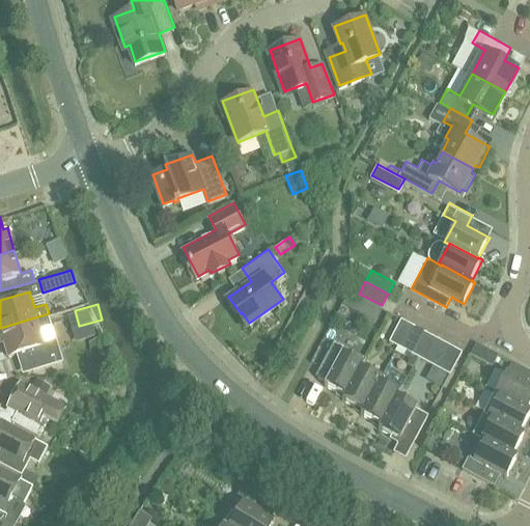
[(52,324),(49,313),(0,328),(0,333),(2,339),(4,339),(9,354),(45,342),(39,327),(52,324)]
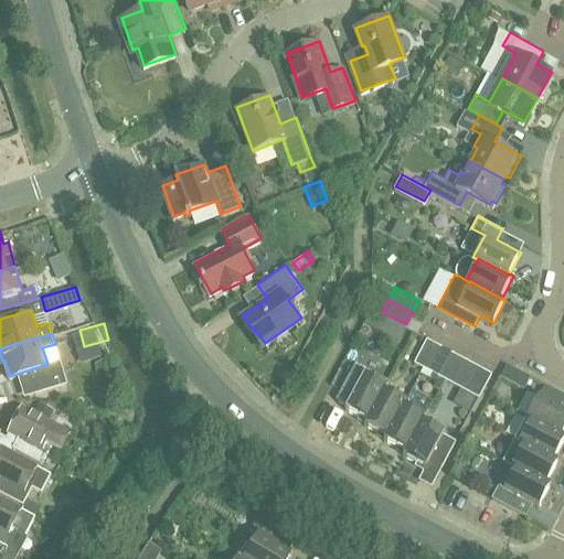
[(428,367),(442,343),(428,336),(415,359),(428,367)]
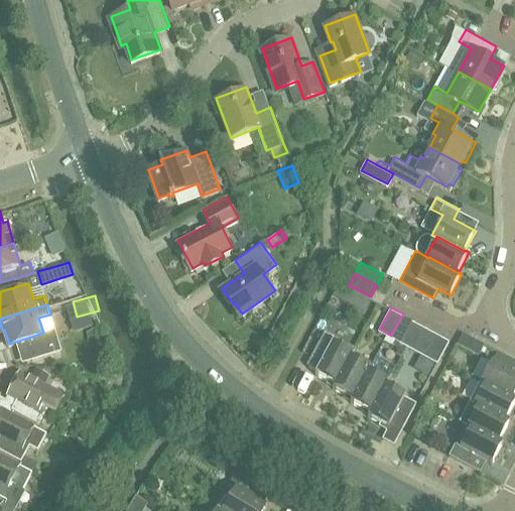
[(403,313),(391,336),(396,338),(403,342),(415,321),(403,313)]
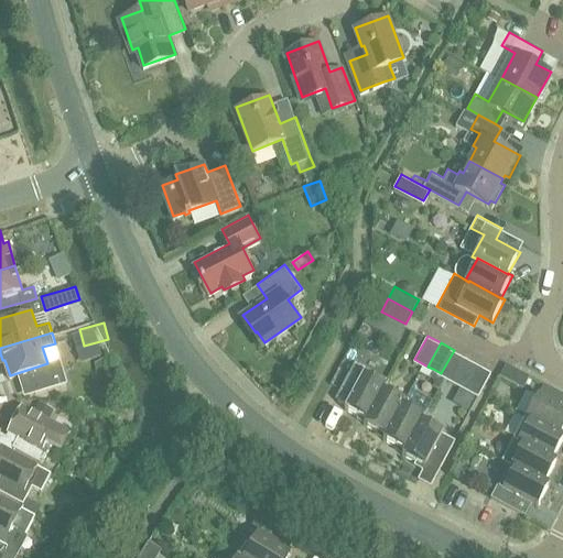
[(454,350),(441,373),(445,375),(454,380),(466,357),(454,350)]
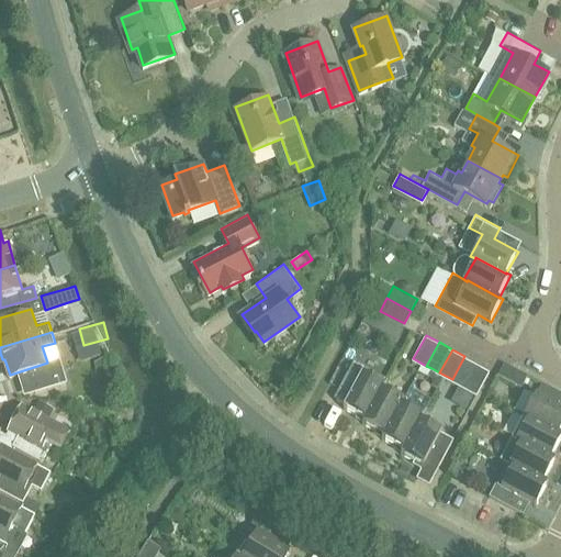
[(464,356),(452,379),(464,387),(478,363),(464,356)]
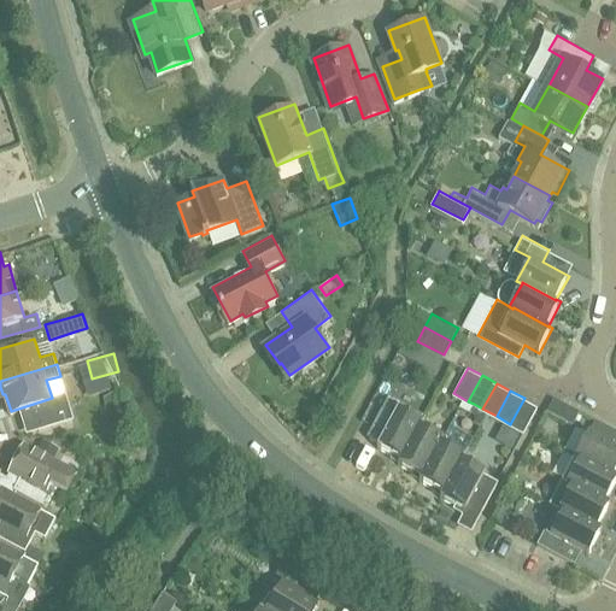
[(420,423),(421,424),(423,419),(399,406),(403,400),(389,393),(375,418),(388,426),(377,445),(400,457),(402,458),(420,423)]
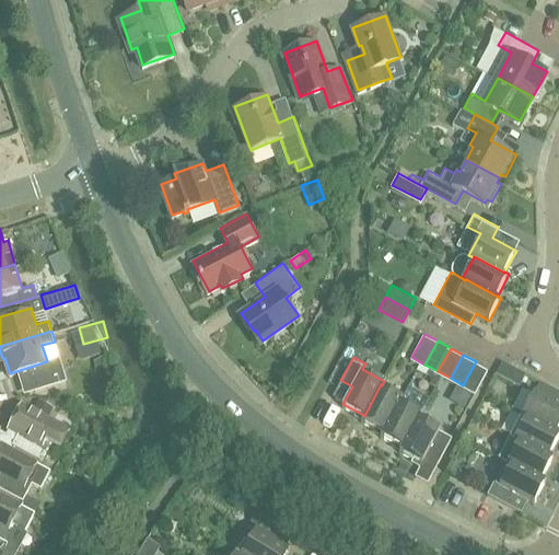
[(526,372),(504,360),(498,371),(520,384),(526,372)]
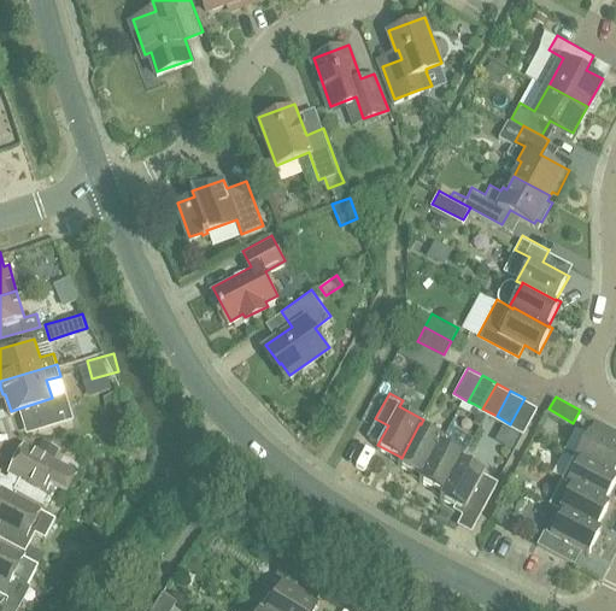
[(524,398),(510,424),(524,432),(539,406),(524,398)]
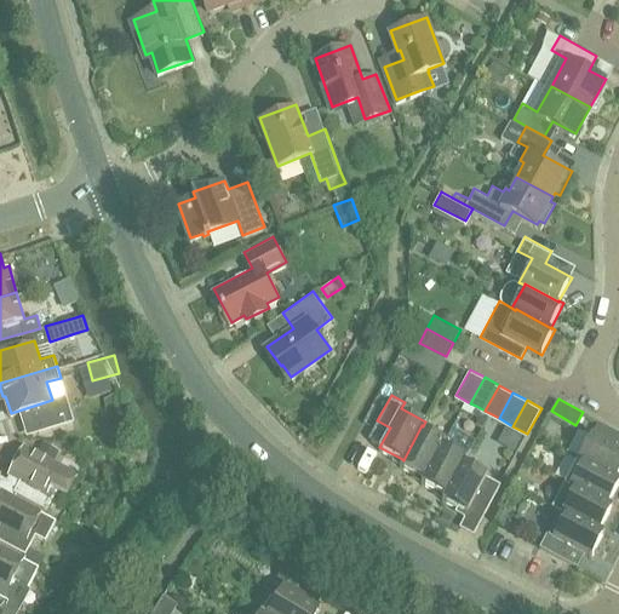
[(485,411),(476,406),(474,411),(476,413),(479,418),(473,430),(479,432),(489,413),(485,411)]
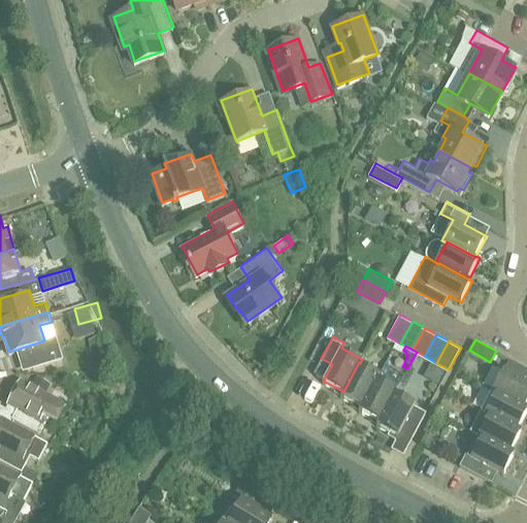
[(343,392),(342,391),(340,395),(361,406),(362,406),(377,377),(379,378),(381,374),(360,363),(359,362),(343,392)]
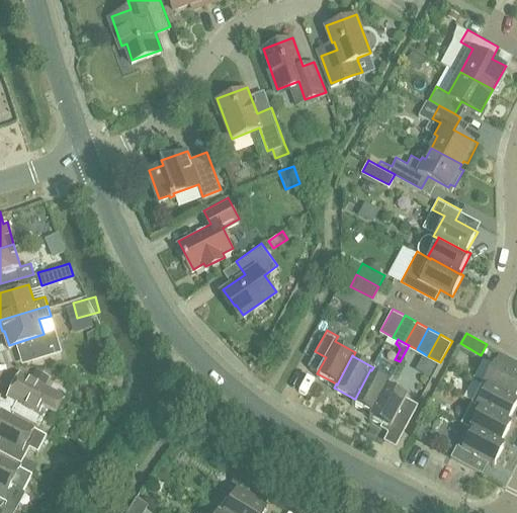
[(414,359),(408,378),(423,383),(428,363),(414,359)]
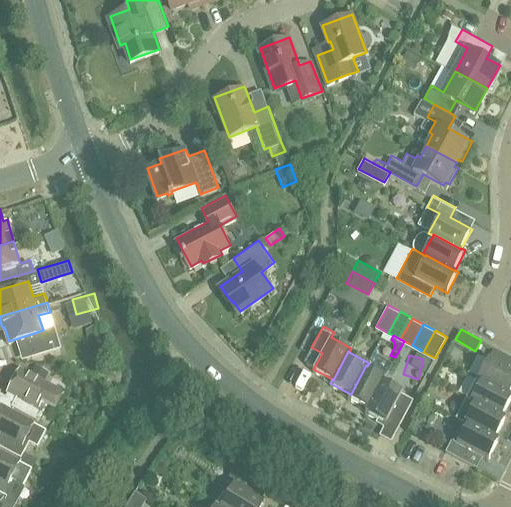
[(510,394),(510,393),(510,368),(488,357),(478,377),(481,379),(481,378),(510,394)]
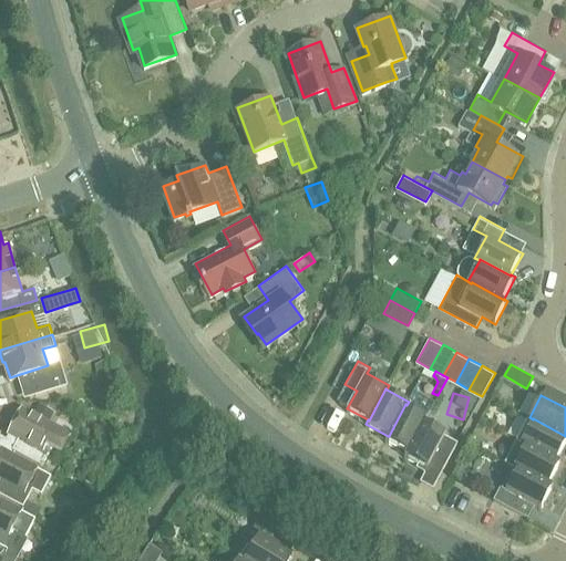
[(389,436),(388,436),(386,439),(407,452),(408,452),(424,419),(425,421),(428,416),(407,405),(405,404),(389,436)]
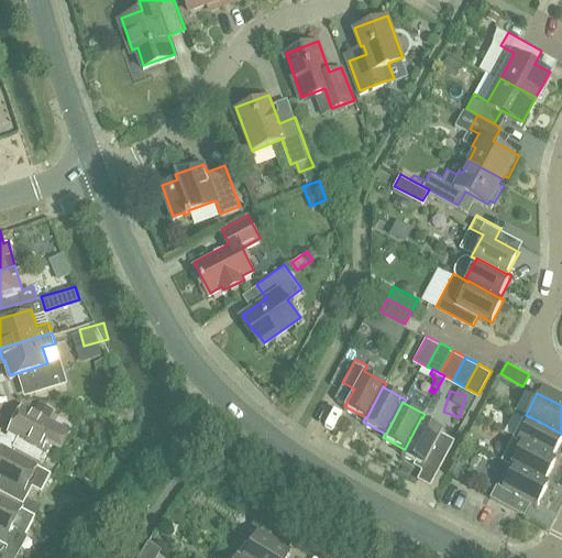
[(61,449),(70,430),(22,404),(10,428),(19,433),(12,445),(43,461),(52,444),(61,449)]
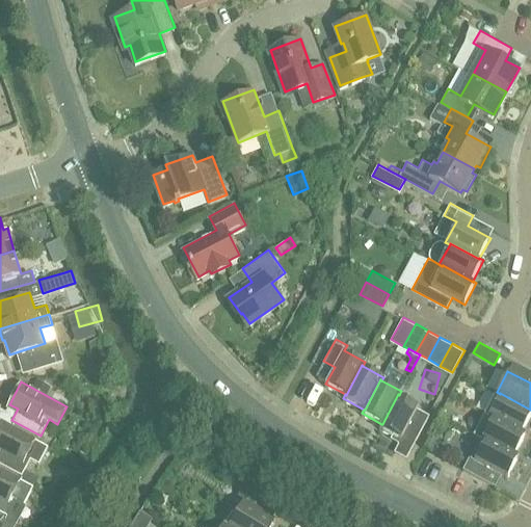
[(500,393),(500,394),(489,415),(493,417),(494,416),(522,431),(522,430),(530,414),(530,409),(530,410),(500,393)]
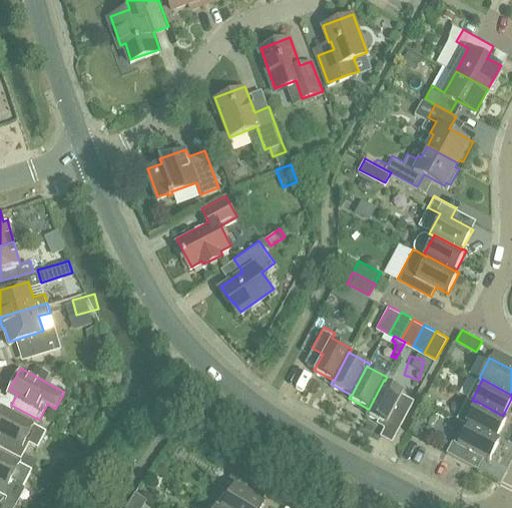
[(369,409),(368,409),(367,412),(387,423),(391,416),(403,422),(415,398),(404,393),(404,391),(385,381),(384,380),(369,409)]
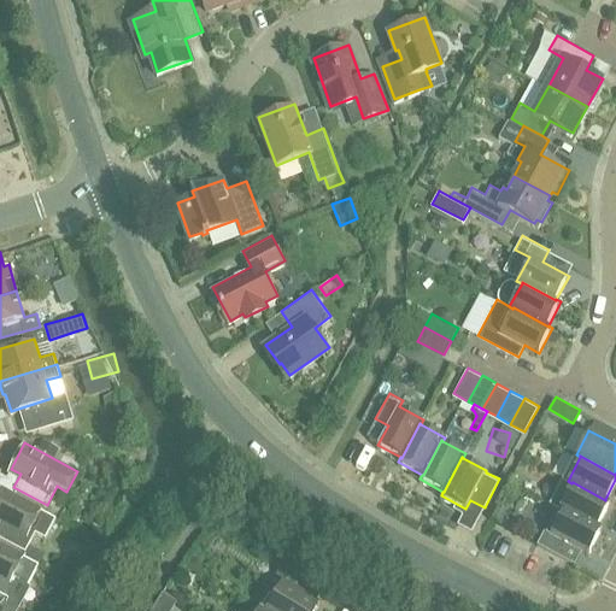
[(573,482),(572,483),(559,506),(563,509),(564,509),(598,527),(598,526),(610,501),(605,499),(605,500),(573,482)]
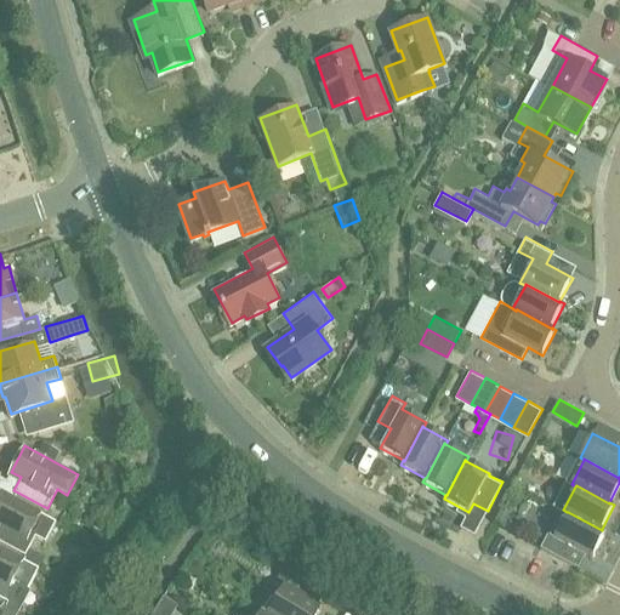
[(46,540),(57,519),(1,489),(0,490),(0,522),(0,539),(27,553),(37,534),(46,540)]
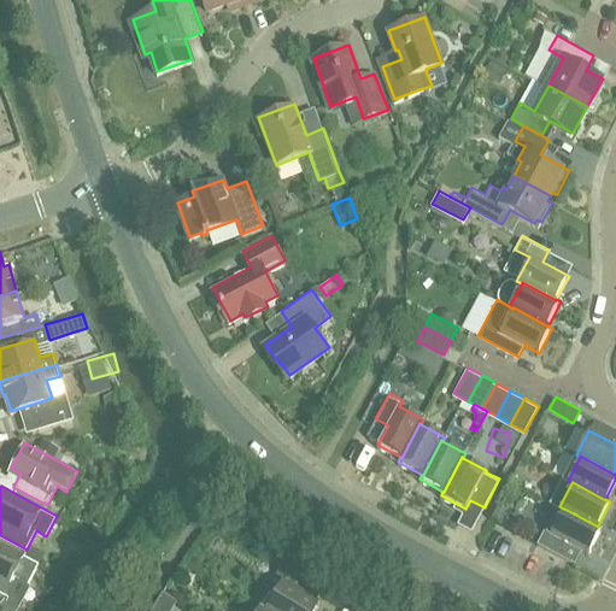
[(564,509),(563,509),(551,532),(545,529),(538,542),(563,556),(569,542),(590,553),(603,528),(598,526),(598,527),(564,509)]
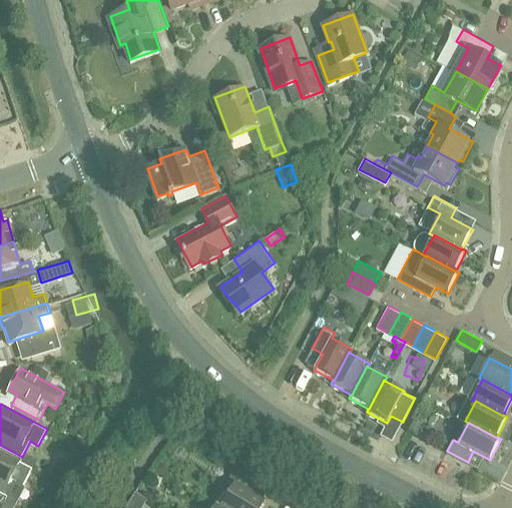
[(24,484),(33,468),(0,450),(0,491),(7,496),(16,480),(24,484)]
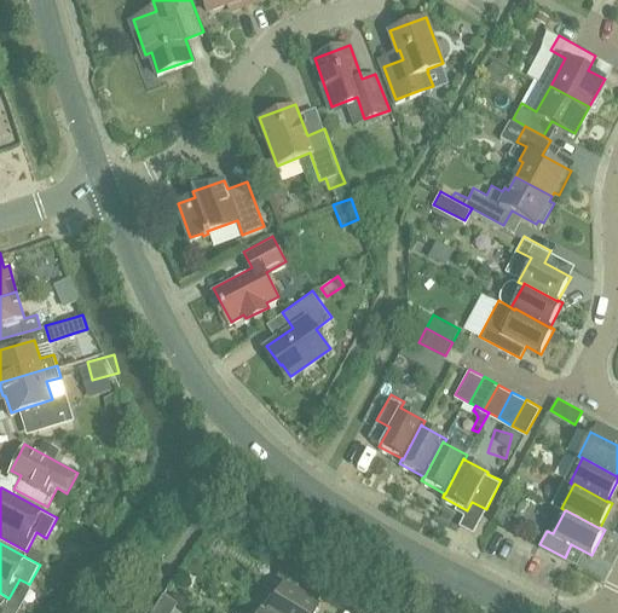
[(261,611),(266,612),(316,612),(321,607),(283,584),(275,597),(271,595),(261,611)]
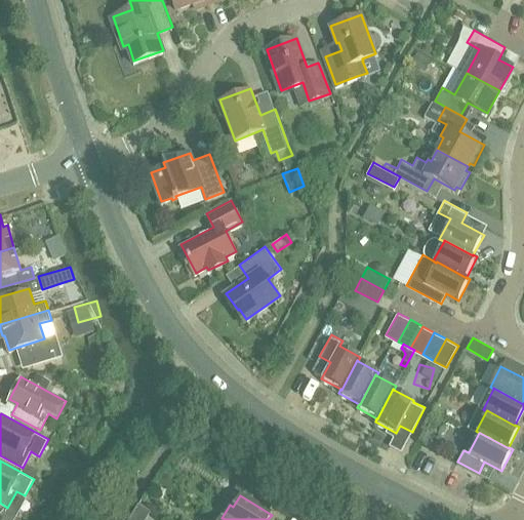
[(139,502),(134,509),(126,519),(143,519),(151,510),(139,502)]
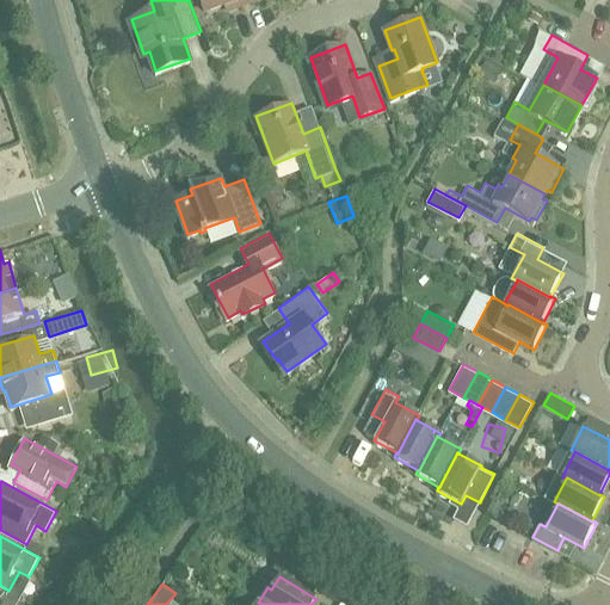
[(0,604),(16,604),(19,602),(0,591),(0,604)]
